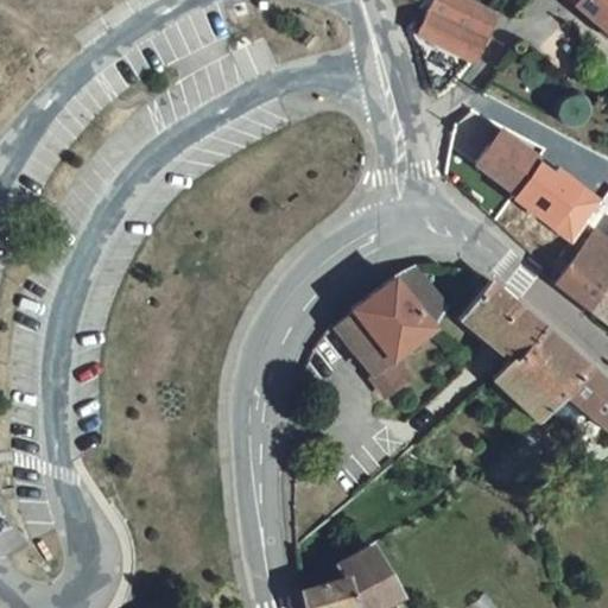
[(473,61),(496,14),(468,0),(432,0),(416,33),(473,61)]
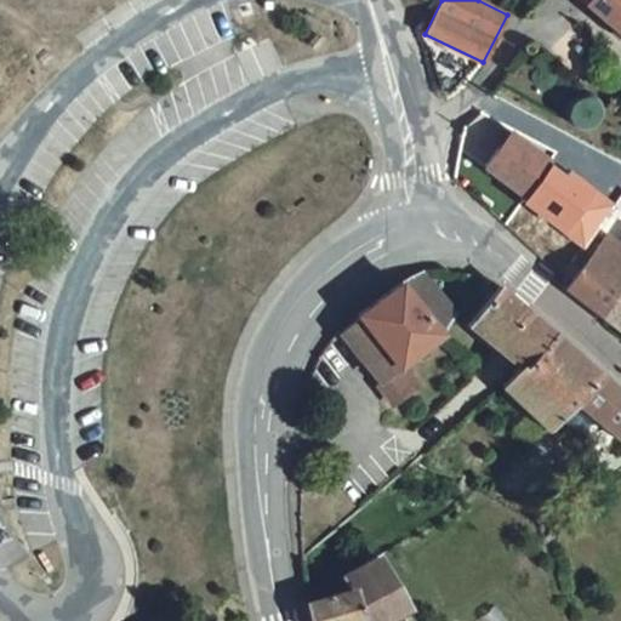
[(620,0),(580,0),(620,33),(620,0)]
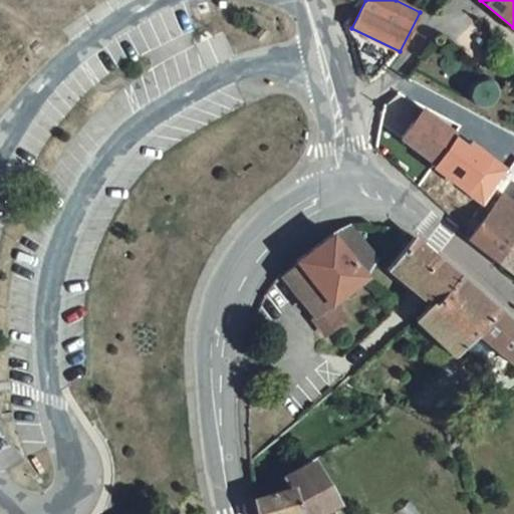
[(414,122),(402,138),(435,163),(432,166),(483,204),(488,196),(510,168),(472,140),(469,144),(456,134),(424,109),(420,106),(410,119),(414,122)]
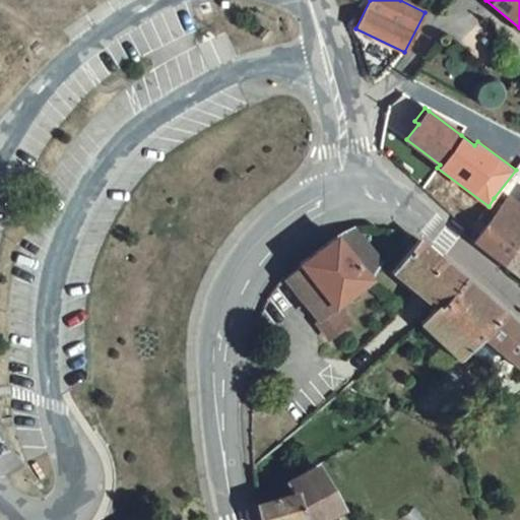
[(498,210),(474,242),(502,262),(508,266),(519,275),(519,201),(518,204),(507,196),(502,204),(498,210)]
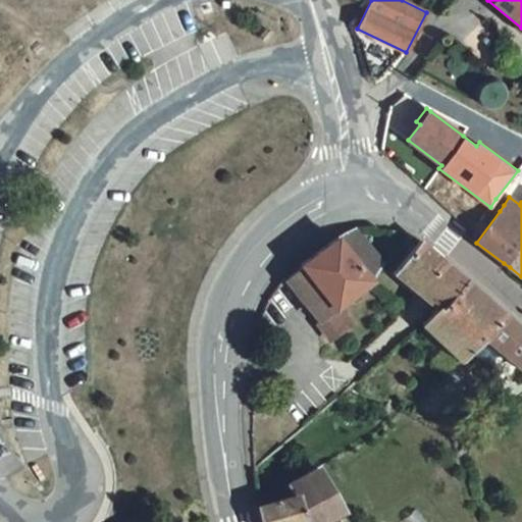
[(310,308),(332,337),(348,324),(352,321),(340,306),(370,281),(383,263),(357,230),(355,228),(353,229),(347,233),(323,250),(303,264),(301,265),(295,270),(286,278),(310,308)]
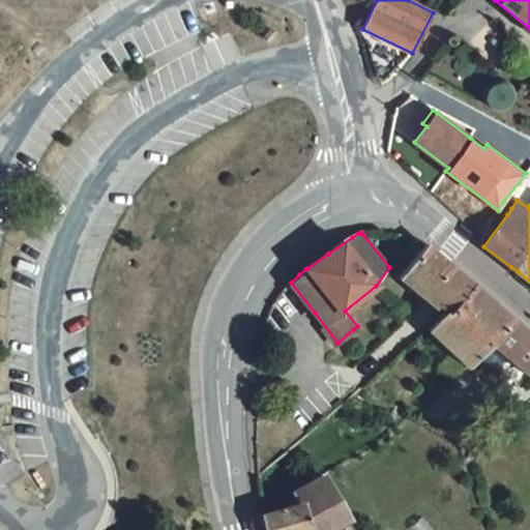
[(427,244),(424,247),(399,277),(422,297),(443,314),(472,284),(464,275),(454,268),(449,264),(444,259),(427,244)]
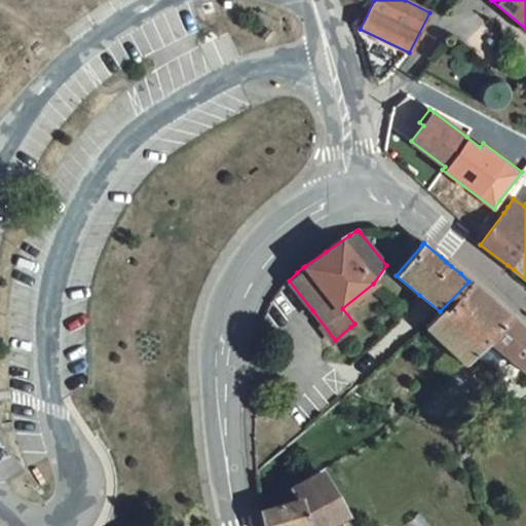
[(476,349),(486,339),(509,315),(497,305),(480,290),(468,282),(440,311),(424,326),(463,363),(471,354),(476,349)]
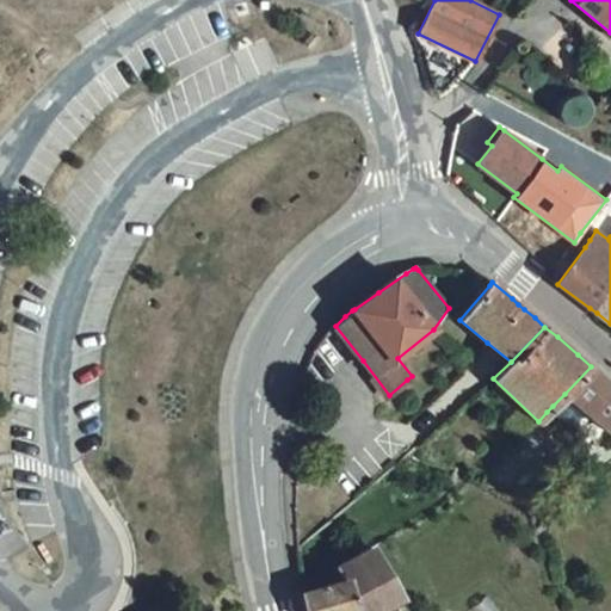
[(610,383),(591,366),(565,394),(610,434),(610,383)]
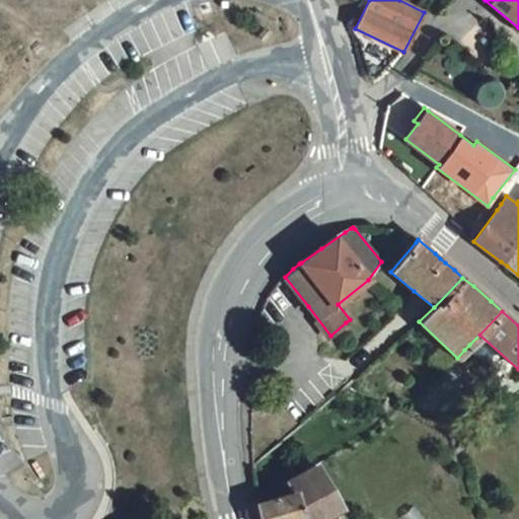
[(469,345),(464,350),(468,354),(473,350),(469,345)]
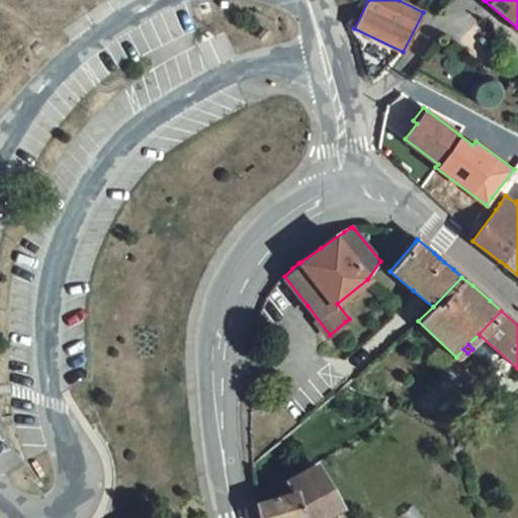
[(318,465),(284,485),(288,494),(293,492),(300,517),(326,517),(342,510),(318,465)]
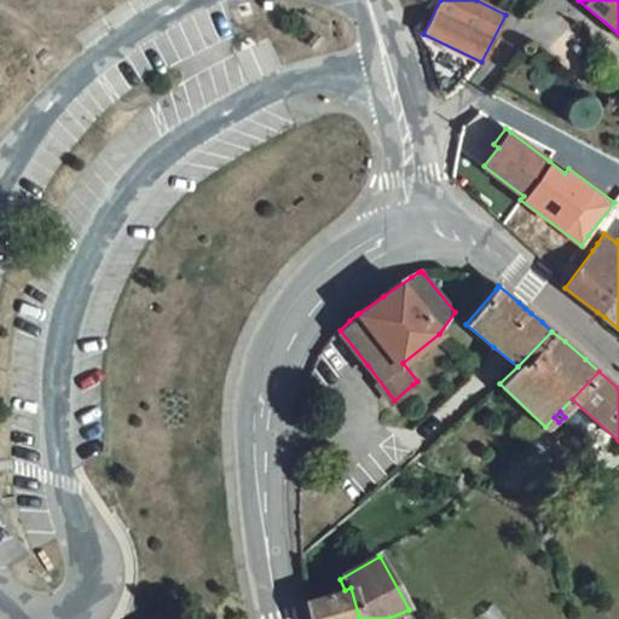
[(310,618),(359,618),(351,588),(345,590),(319,597),(307,601),(310,618)]
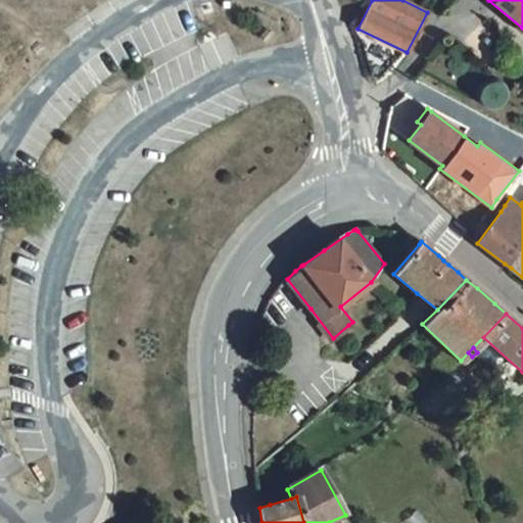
[(427,522),(418,511),(403,521),(405,522),(427,522)]
